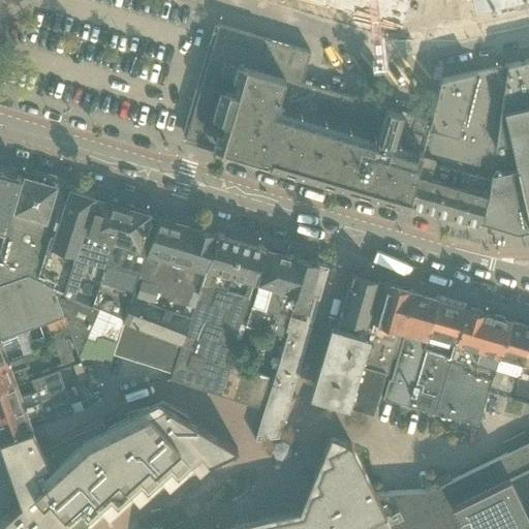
[(528,0),(299,0),(404,32),(528,3),(528,0)]
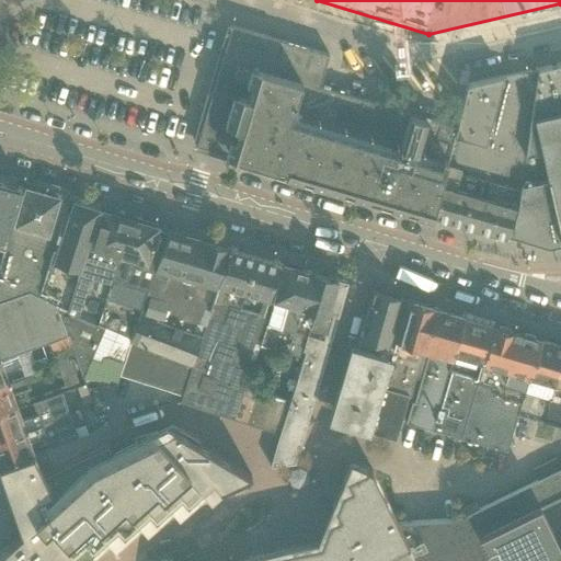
[(431,215),(433,216),(456,126),(320,87),(329,55),(327,54),(230,25),(229,29),(232,30),(224,58),(221,58),(220,60),(222,60),(215,88),(214,87),(214,89),(215,89),(207,115),(205,115),(205,117),(206,117),(198,145),(197,144),(196,146),(198,146),(222,152),(222,153),(225,155),(225,152),(249,160),(249,161),(250,161),(251,160),(275,168),(274,169),(276,169),(276,168),(301,175),(300,176),(302,178),(302,175),(328,183),(327,184),(329,185),(329,184),(353,191),(353,192),(355,193),(355,192),(379,198),(379,199),(380,201),(381,199),(405,206),(405,207),(407,208),(408,206),(432,214),(431,215)]
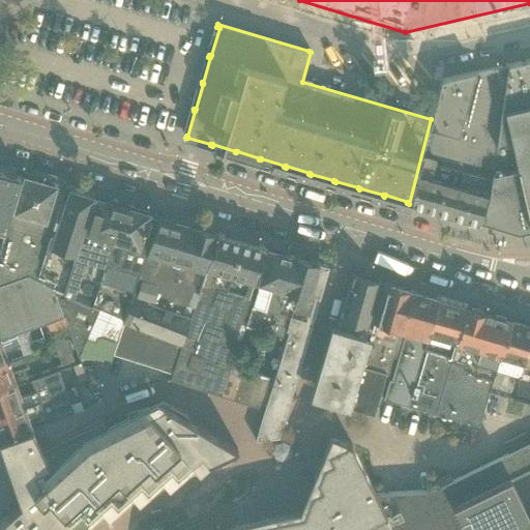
[(489,190),(480,221),(483,222),(519,232),(529,229),(529,59),(507,64),(489,190)]
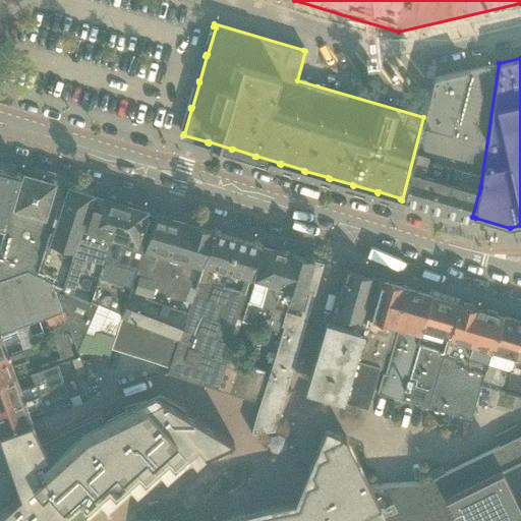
[(402,200),(471,220),(472,217),(480,187),(499,63),(435,78),(423,117),(402,200)]
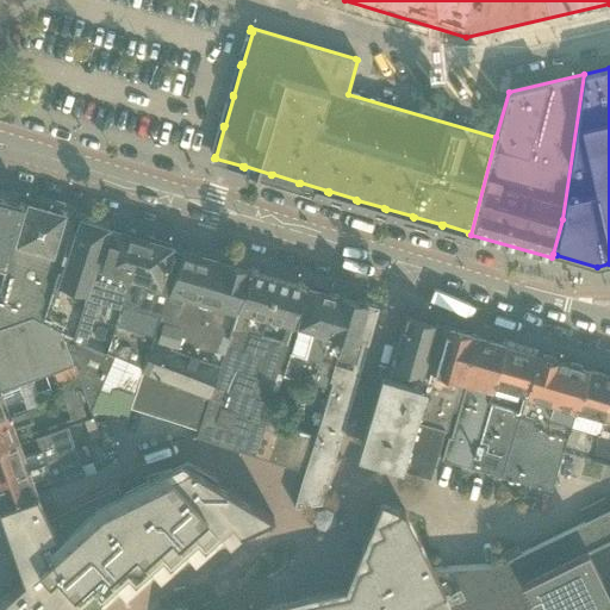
[(0,287),(5,268),(24,203),(0,195),(0,287)]
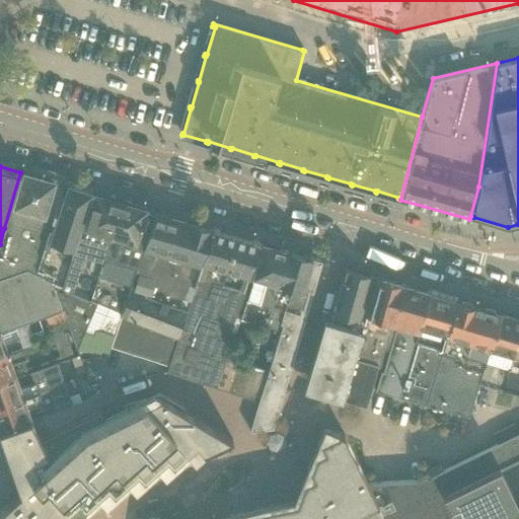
[(8,229),(4,228),(0,244),(0,279),(29,271),(35,274),(49,231),(64,186),(24,173),(18,194),(8,229)]
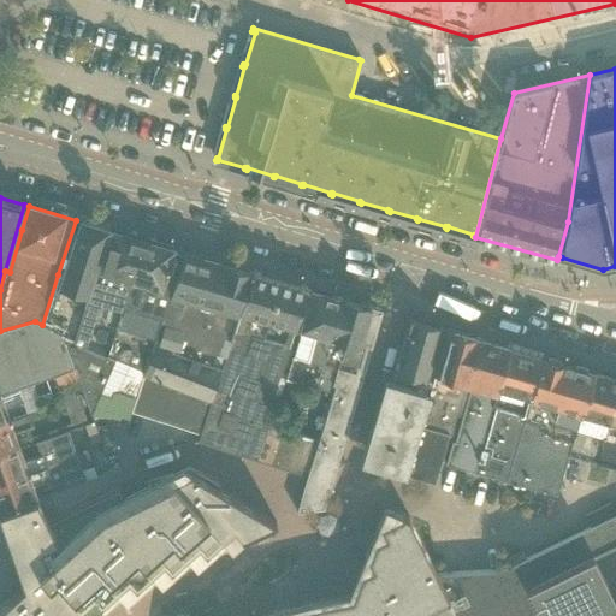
[(60,335),(73,368),(75,368),(92,415),(117,359),(110,355),(75,339),(88,295),(107,230),(80,221),(64,277),(58,274),(42,325),(40,330),(60,335)]
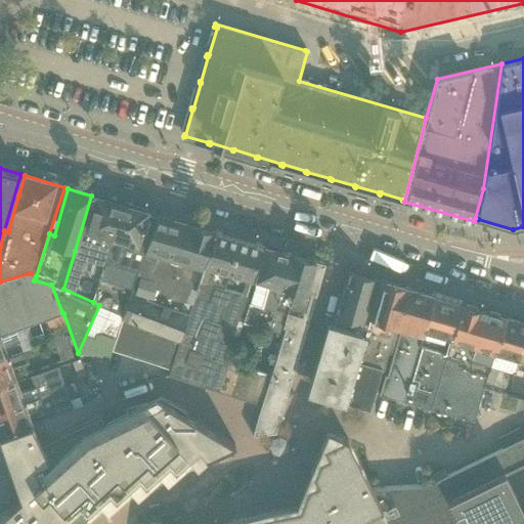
[(93,302),(97,287),(122,204),(96,197),(80,253),(75,251),(63,289),(93,302)]
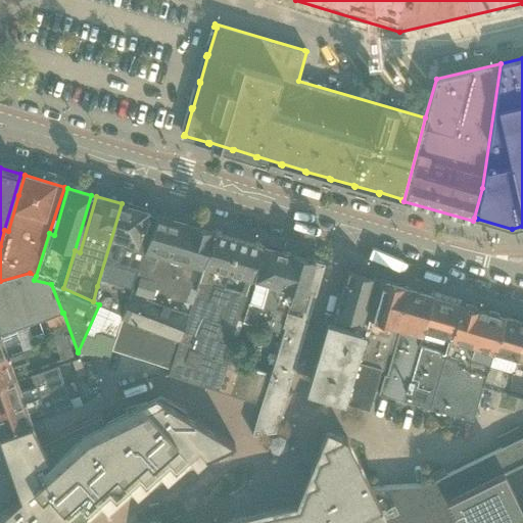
[(123,315),(144,251),(143,251),(136,249),(141,231),(147,211),(122,203),(97,286),(93,301),(99,304),(123,315)]
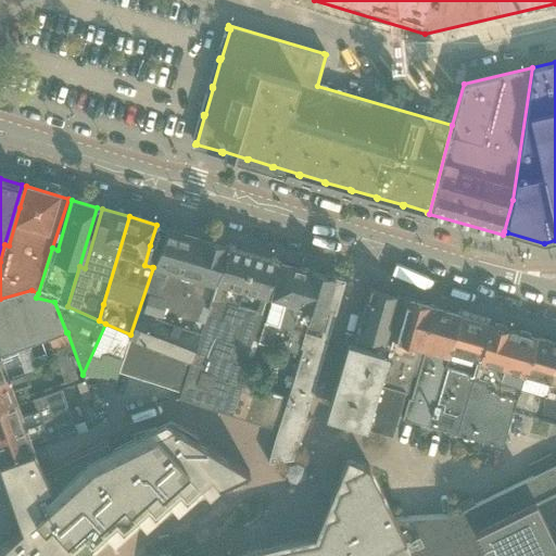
[(228,245),(166,227),(161,248),(154,268),(153,267),(130,335),(117,371),(180,391),(199,338),(215,283),(228,245)]
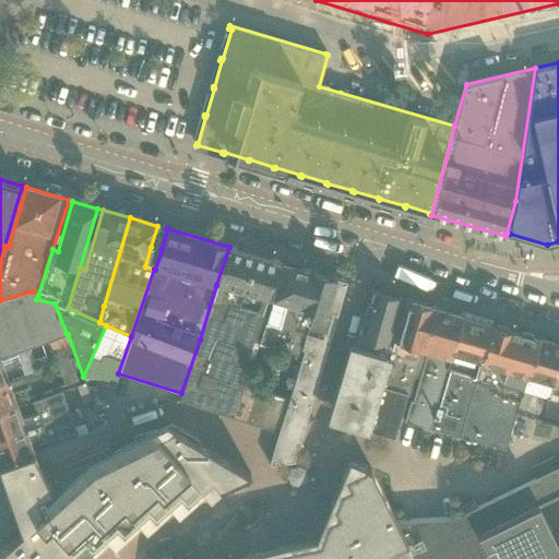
[(181,393),(180,400),(228,416),(234,417),(244,385),(246,385),(246,384),(260,343),(269,314),(264,313),(273,283),(280,262),(244,251),(229,247),(216,285),(200,340),(182,390),(181,393)]
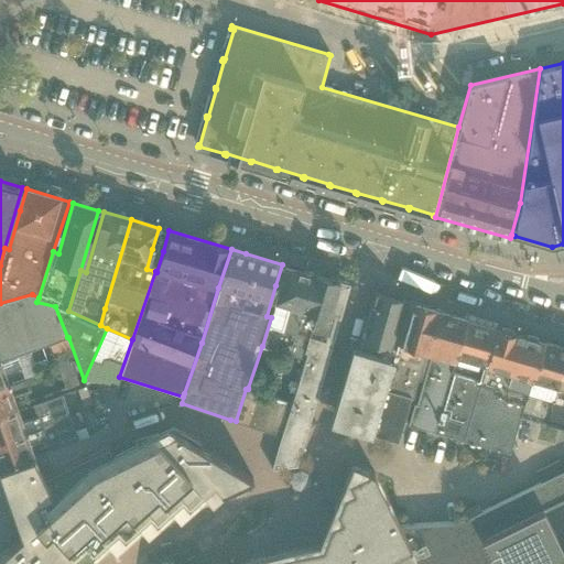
[(271,317),(262,346),(286,354),(293,331),(296,332),(313,273),(286,266),(280,286),(275,302),(271,317)]
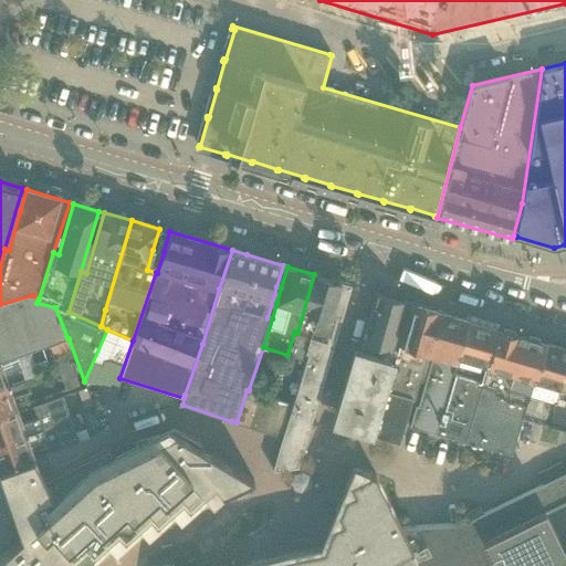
[(294,332),(287,355),(306,360),(308,353),(306,353),(311,337),(311,336),(328,342),(335,317),(331,316),(341,282),(314,274),(297,333),(294,332)]
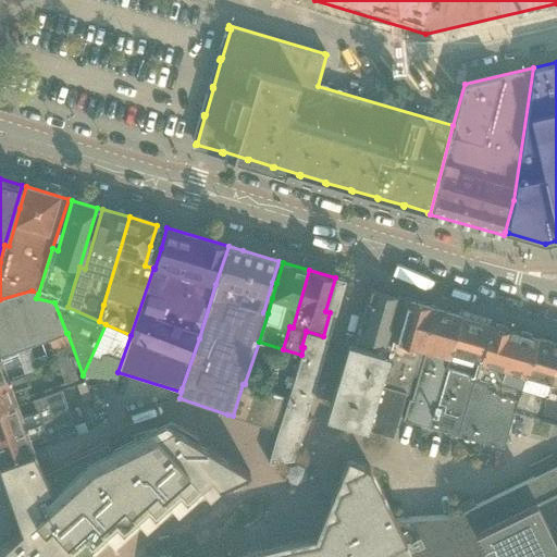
[(279,432),(277,432),(269,462),(270,463),(297,448),(346,281),(335,277),(325,311),(330,312),(323,336),(306,331),(301,347),(304,347),(301,355),(288,396),(289,397),(279,432)]
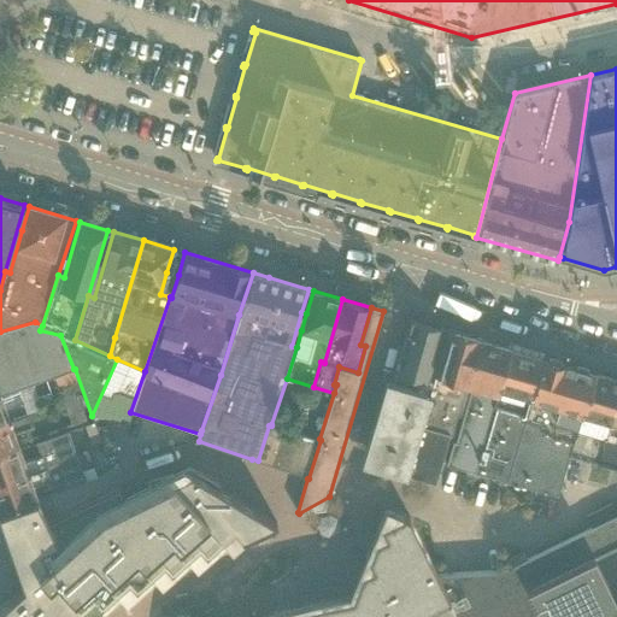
[(362,462),(405,475),(407,468),(448,329),(411,318),(395,371),(393,381),(386,380),(362,462)]
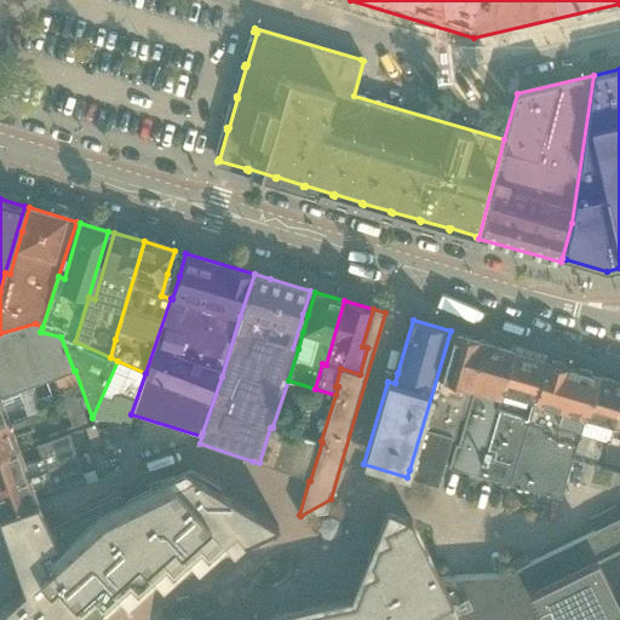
[(0,396),(1,396),(74,371),(61,337),(40,332),(42,327),(35,323),(0,333),(0,396)]
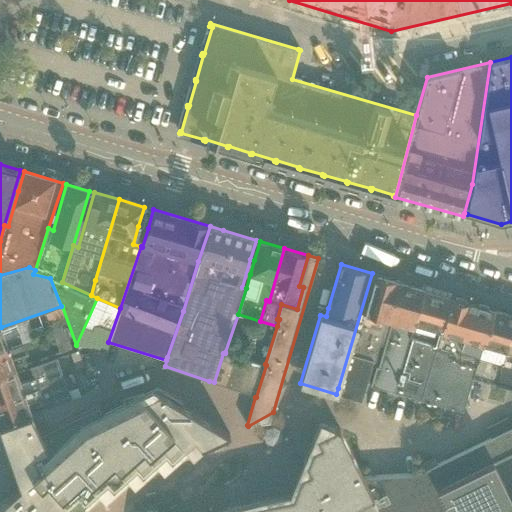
[(389,320),(400,282),(372,273),(338,388),(363,396),(373,361),(375,362),(388,320),(389,320)]
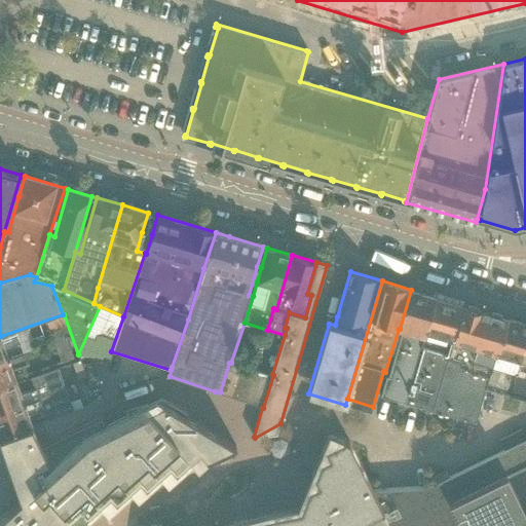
[(387,376),(381,397),(404,403),(436,296),(411,290),(400,329),(403,330),(388,377),(387,376)]
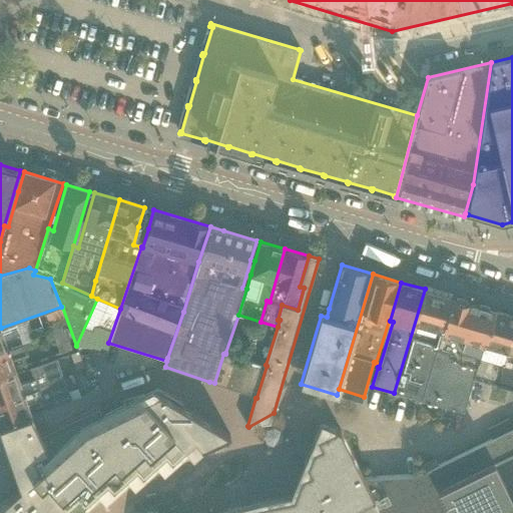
[(394,393),(422,401),(452,297),(425,289),(394,393)]
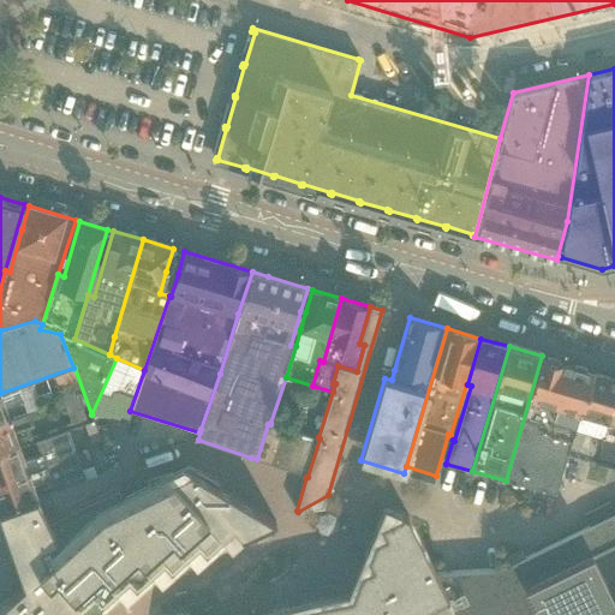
[(592,371),(542,356),(506,481),(556,495),(567,454),(592,371)]
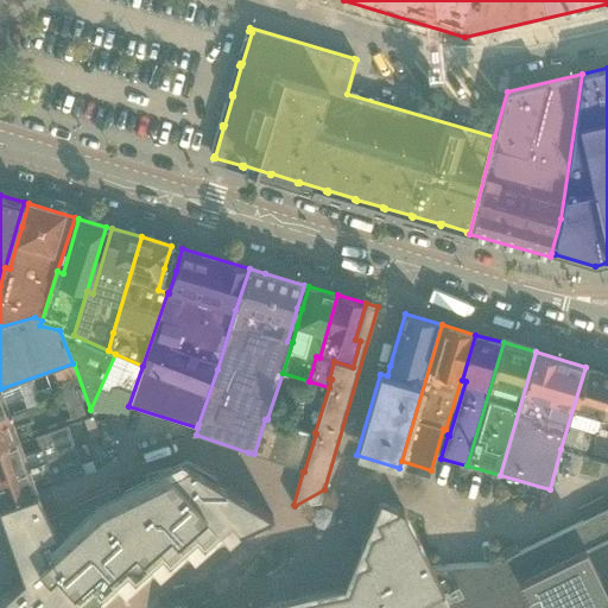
[(561,449),(564,450),(587,456),(607,385),(607,373),(586,367),(561,449)]
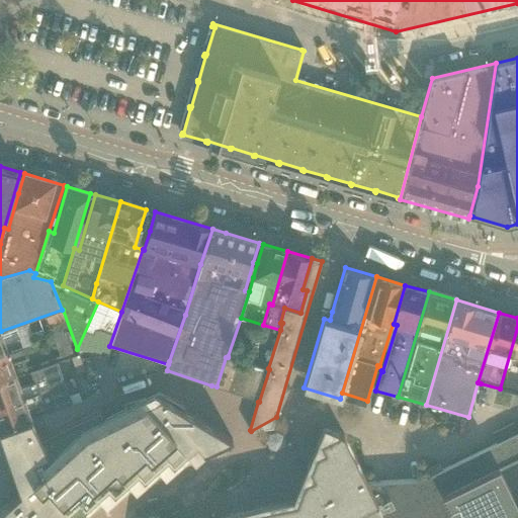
[(50,325),(54,335),(67,330),(63,320),(50,325)]
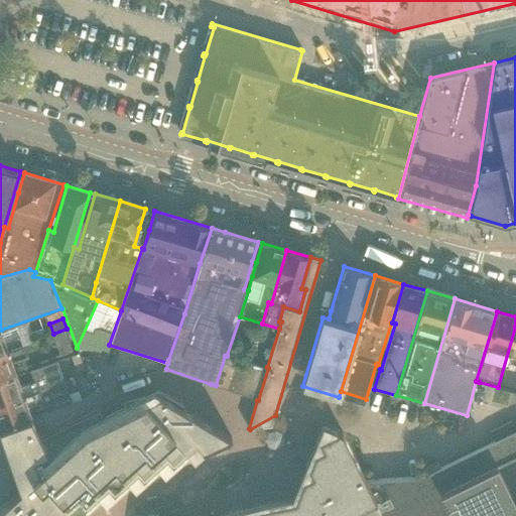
[(515,327),(498,387),(515,392),(515,327)]
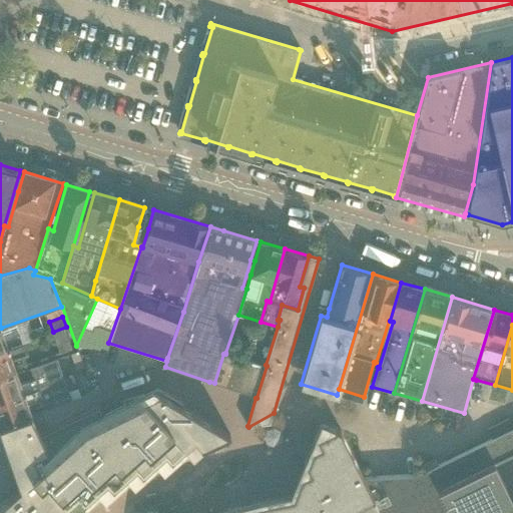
[(66,327),(53,332),(58,346),(71,341),(66,327)]
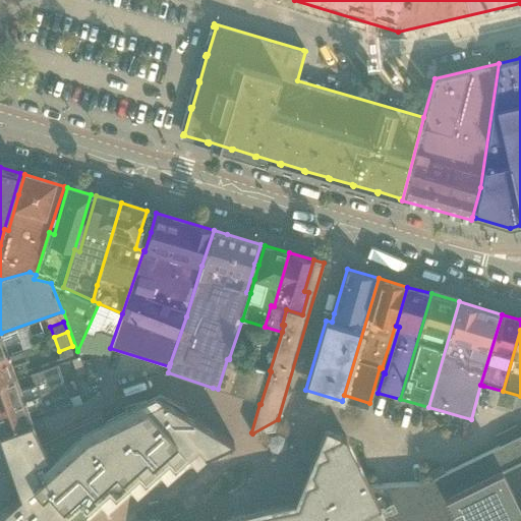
[(0,333),(0,356),(22,349),(19,339),(5,344),(1,333),(0,333)]
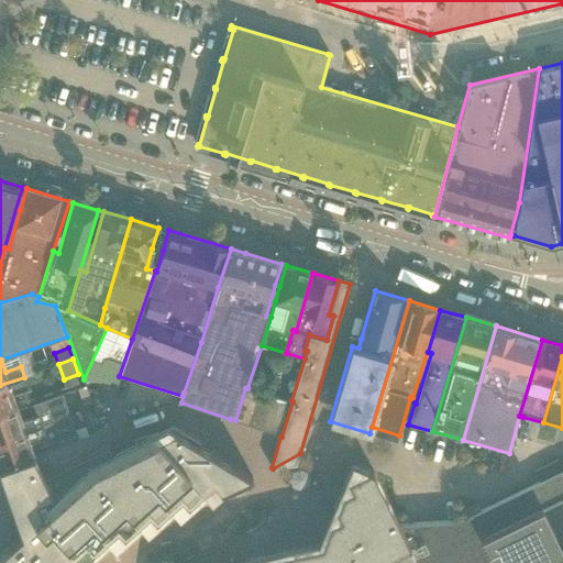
[(0,385),(0,412),(19,407),(13,394),(29,388),(24,377),(0,385)]
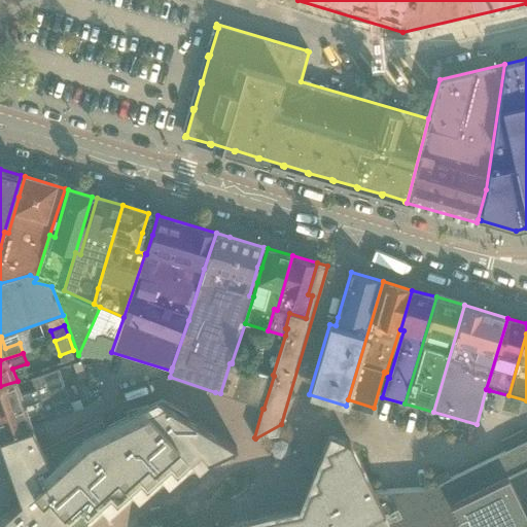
[(230,363),(220,393),(246,402),(256,370),(232,362),(232,363),(230,363)]
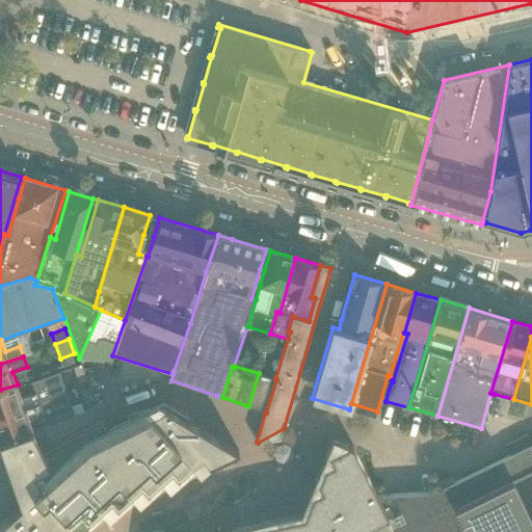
[(0,390),(0,416),(62,395),(55,373),(32,381),(36,393),(22,397),(18,384),(0,390)]
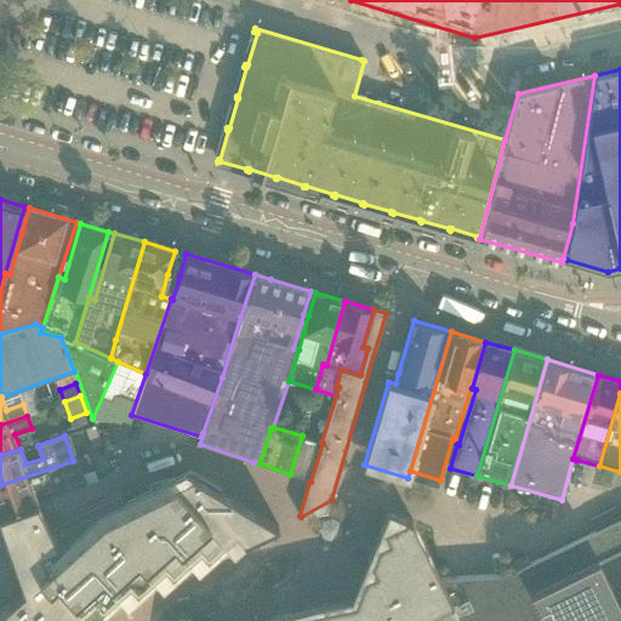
[(302,436),(290,474),(309,482),(311,482),(323,443),(322,442),(302,436)]
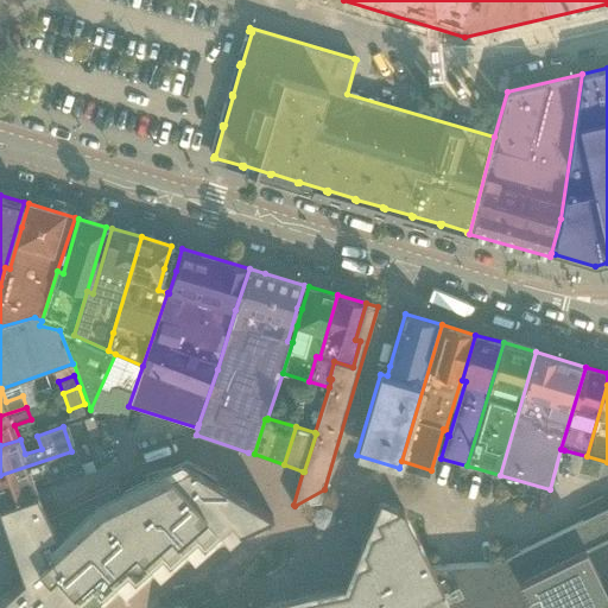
[(24,577),(0,597),(0,607),(450,607),(403,507),(380,498),(305,534),(213,479),(216,473),(195,460),(188,463),(169,451),(140,466),(149,482),(14,550),(24,577)]
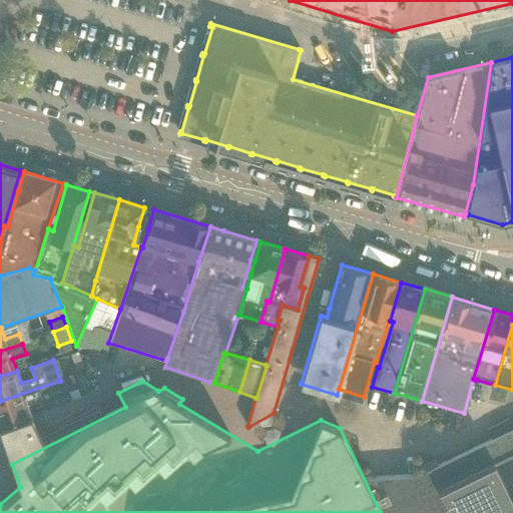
[(0,401),(0,424),(32,414),(28,403),(42,398),(45,409),(68,402),(60,381),(0,401)]
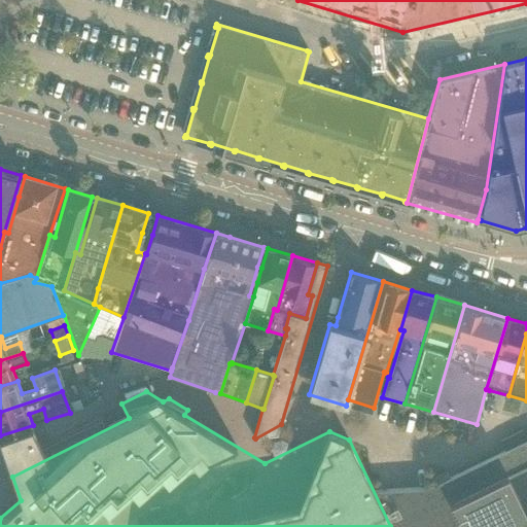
[(388,519),(371,526),(526,526),(526,440),(431,488),(375,491),(388,519)]
